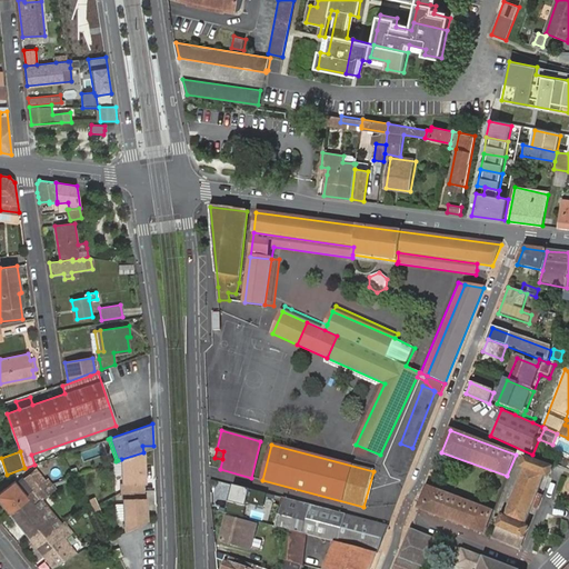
[(146,451),(125,459),(127,493),(147,491),(146,483),(148,482),(146,451)]
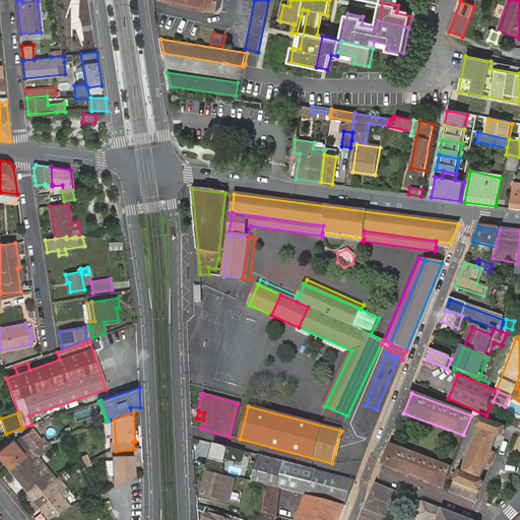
[(486,464),(491,452),(498,434),(503,436),(505,429),(496,426),(490,424),(490,423),(480,419),(478,427),(479,428),(462,472),(460,471),(460,473),(458,472),(455,481),(456,481),(453,491),(476,501),(483,482),(479,481),(486,464)]
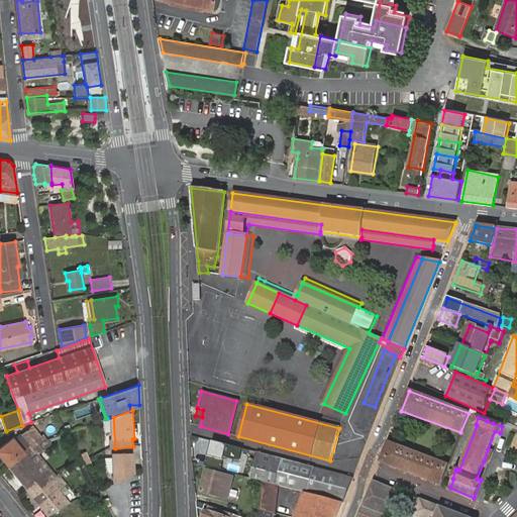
[(35,424),(32,426),(40,435),(42,433),(35,424)]
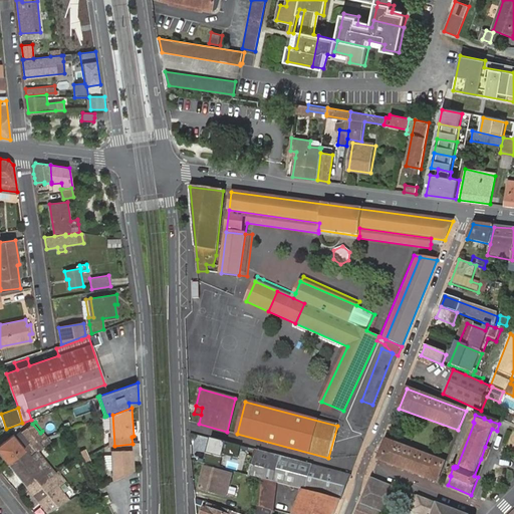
[(0,444),(0,454),(8,464),(42,437),(44,439),(46,437),(42,431),(40,433),(32,424),(15,439),(12,435),(0,444)]
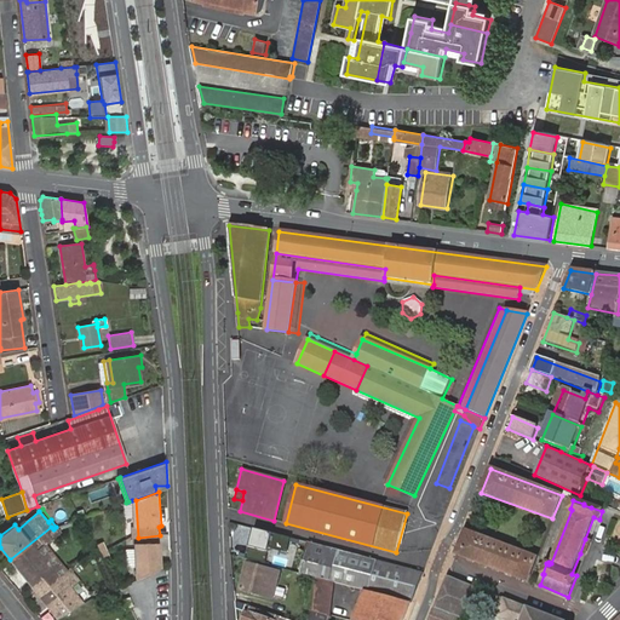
[(10,560),(32,585),(42,577),(52,569),(36,550),(41,546),(57,534),(53,529),(51,527),(10,560)]
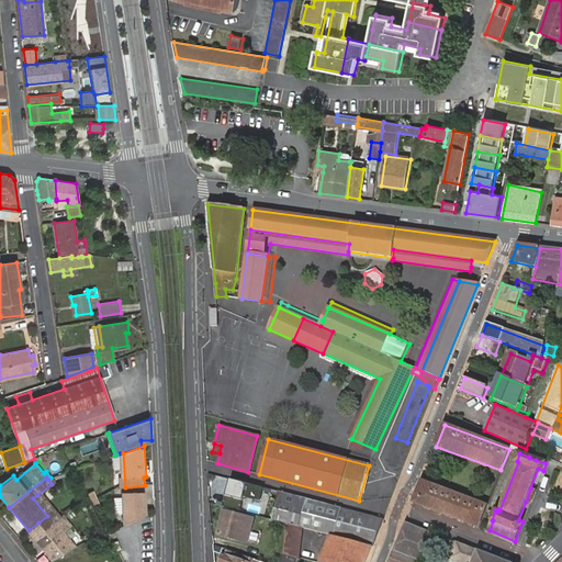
[(422,481),(413,503),(478,526),(486,506),(480,503),(422,481)]
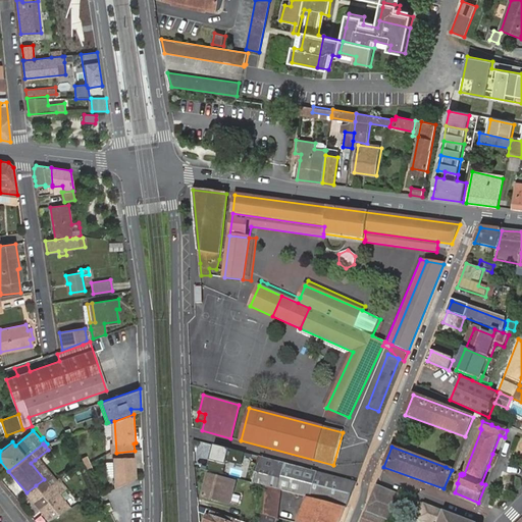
[(135,451),(116,453),(119,485),(139,475),(138,457),(135,458),(135,451)]
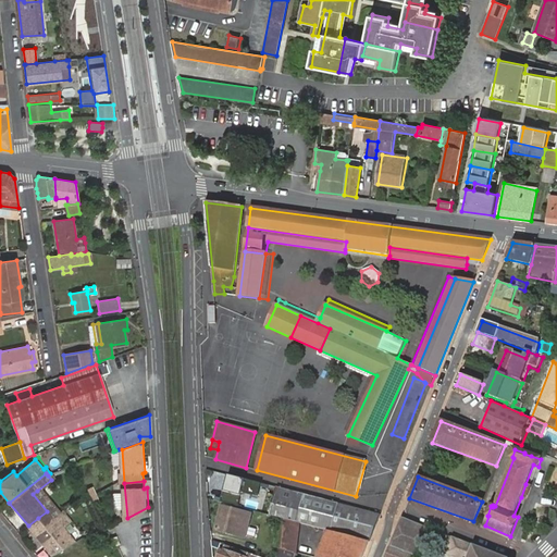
[(531,486),(525,484),(521,497),(527,499),(531,486)]
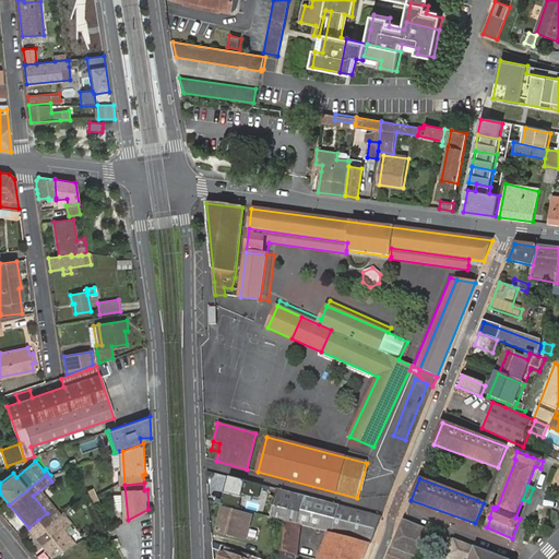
[(369,543),(380,515),(277,488),(271,516),(277,519),(285,521),(300,525),(326,532),(329,532),(346,537),(369,543)]
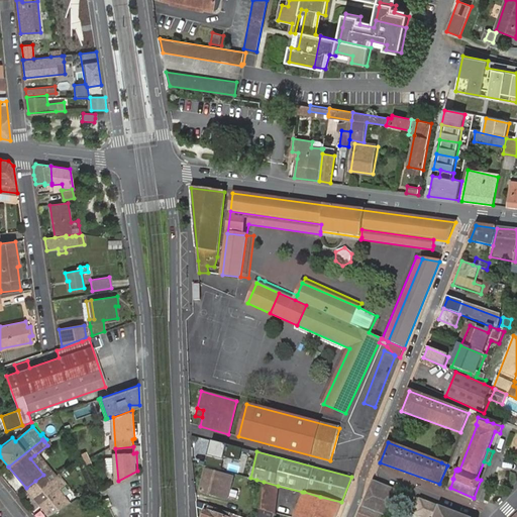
[(83,452),(78,454),(82,461),(86,458),(83,452)]
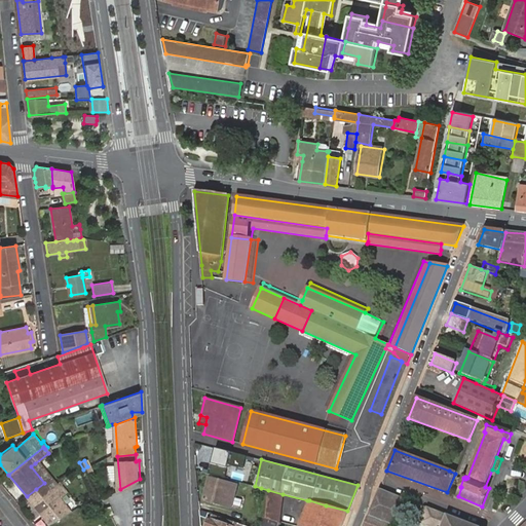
[(48,479),(35,463),(31,466),(44,483),(48,479)]
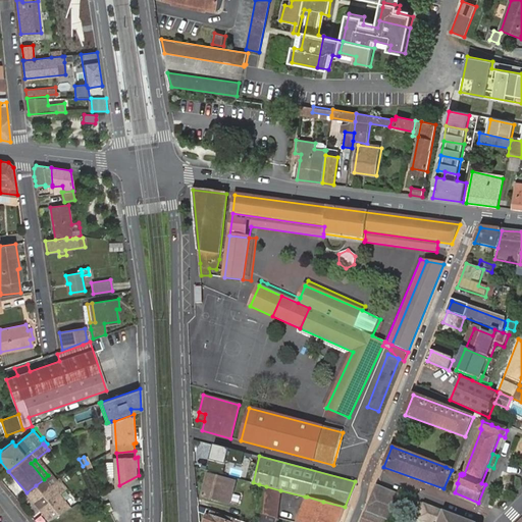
[(107,462),(108,477),(116,476),(115,461),(107,462)]
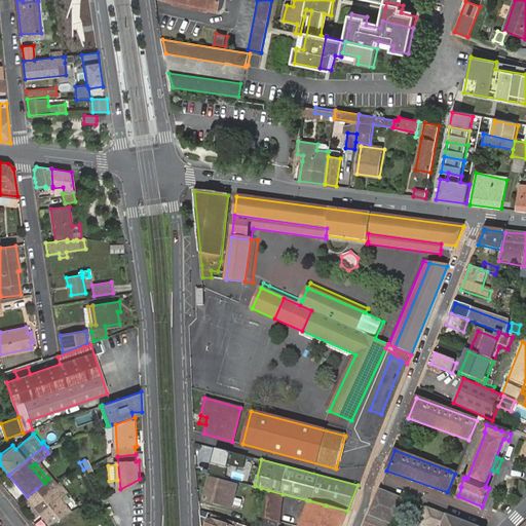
[(87,466),(83,470),(86,475),(87,478),(91,475),(87,466)]
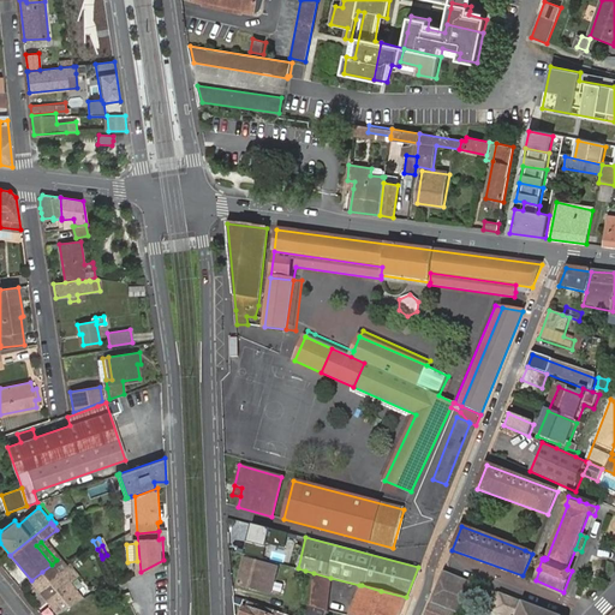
[(293,567),(246,555),(239,584),(270,592),(274,579),(264,577),(266,571),(276,573),(291,577),(293,567)]
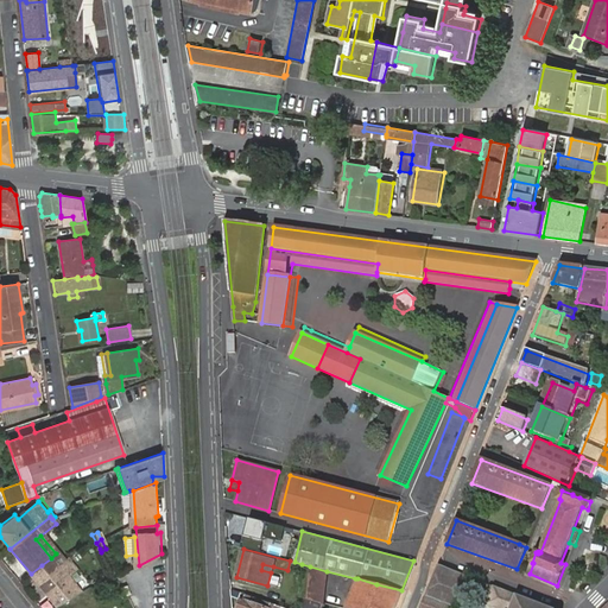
[(42,565),(31,574),(52,601),(77,580),(70,572),(81,564),(71,552),(62,561),(62,562),(64,564),(59,568),(57,565),(59,569),(51,576),(42,565)]
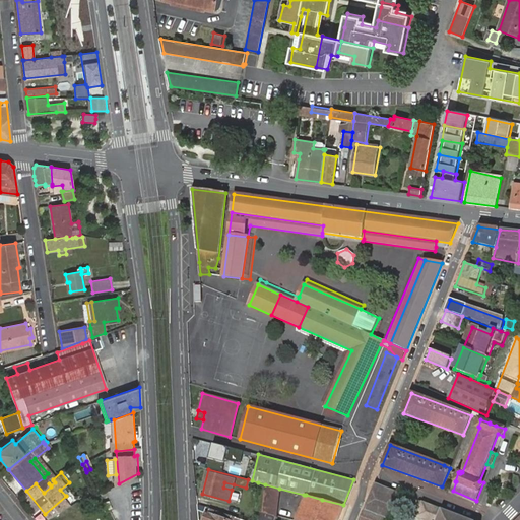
[(53,479),(48,473),(44,477),(49,483),(53,480),(53,479)]
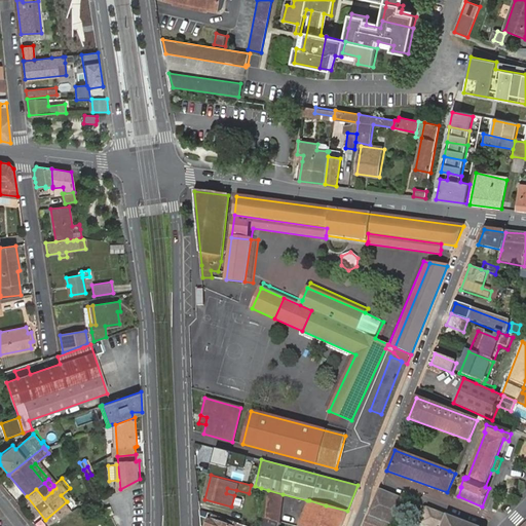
[(49,489),(44,483),(36,489),(44,498),(51,492),(49,489)]
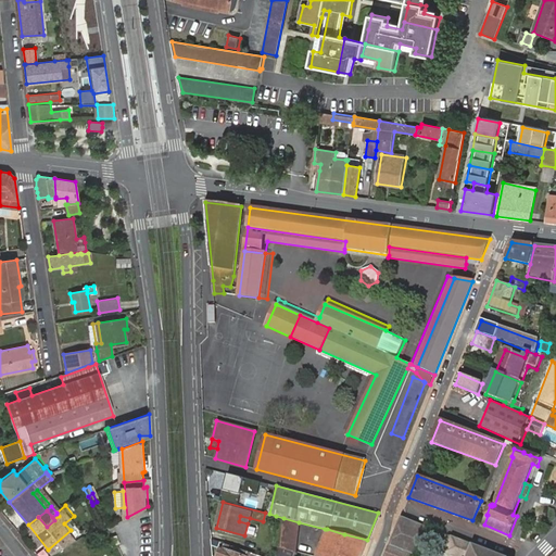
[(401,517),(399,520),(422,529),(424,526),(401,517)]
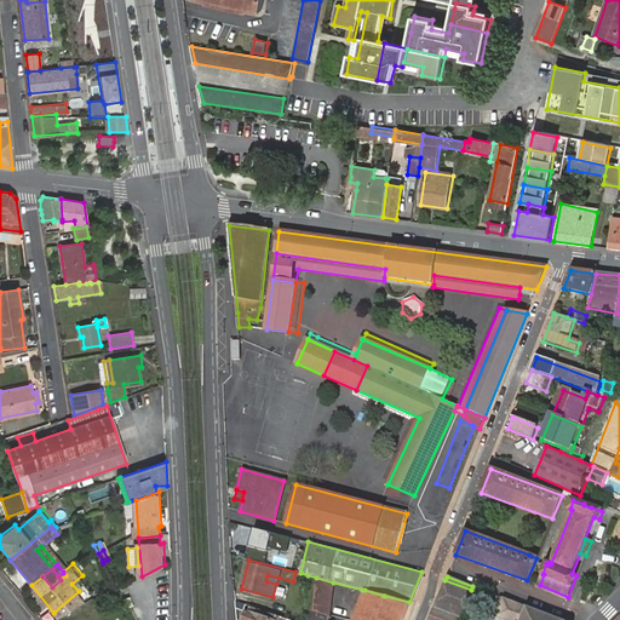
[(316,578),(314,610),(329,614),(333,583),(316,578)]
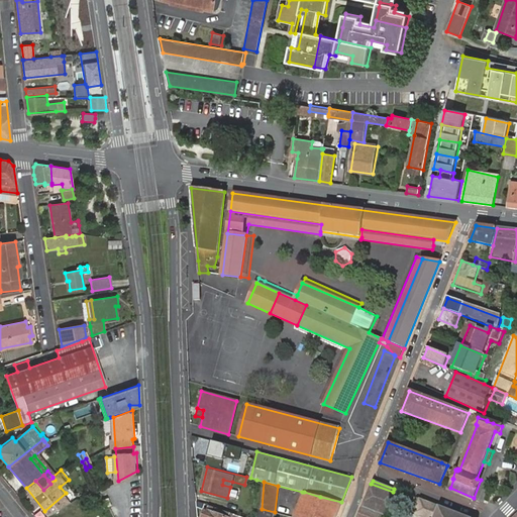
[(371,484),(362,508),(382,515),(384,516),(390,500),(394,501),(397,494),(393,492),(371,484)]
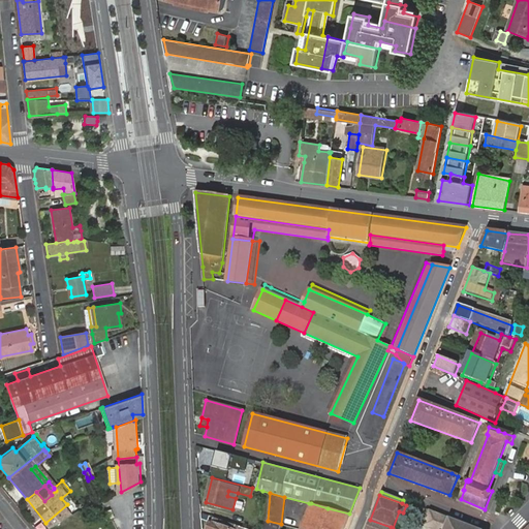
[(339,528),(343,528),(349,514),(328,508),(311,503),(301,528),(333,528),(335,527),(339,528)]
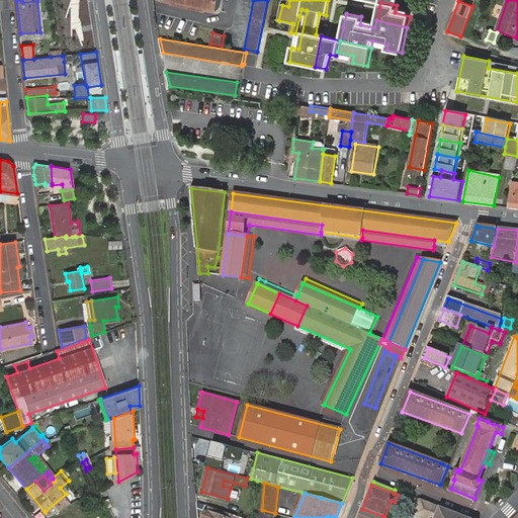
[(74,505),(66,494),(45,512),(49,517),(74,505)]
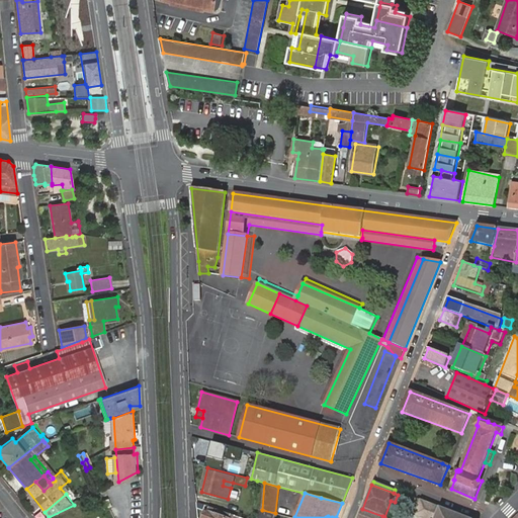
[(468,517),(418,499),(412,516),(418,517),(468,517)]
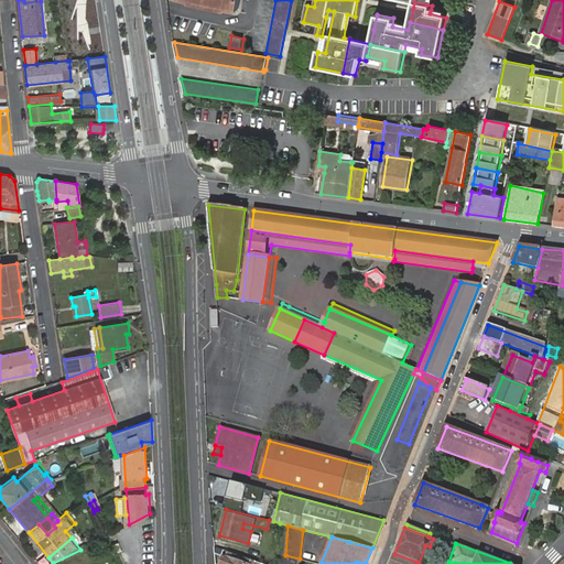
[(251,563),(253,561),(227,552),(223,563),(251,563)]
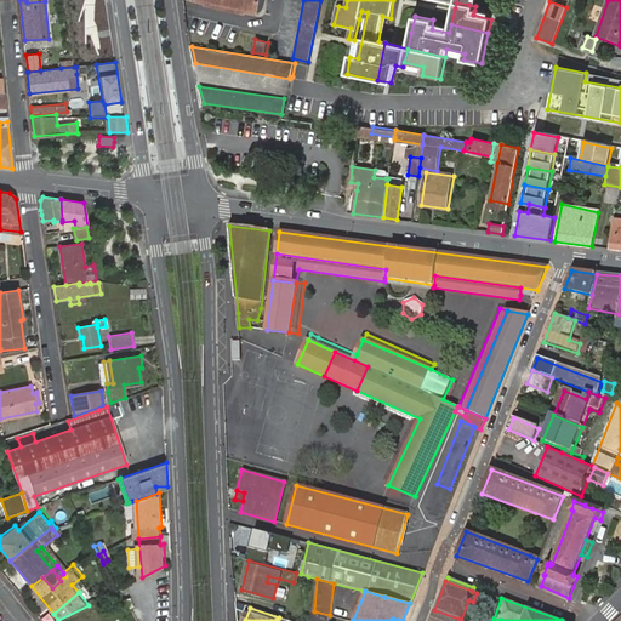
[(463,620),(474,620),(479,611),(471,608),(469,613),(467,611),(463,620)]
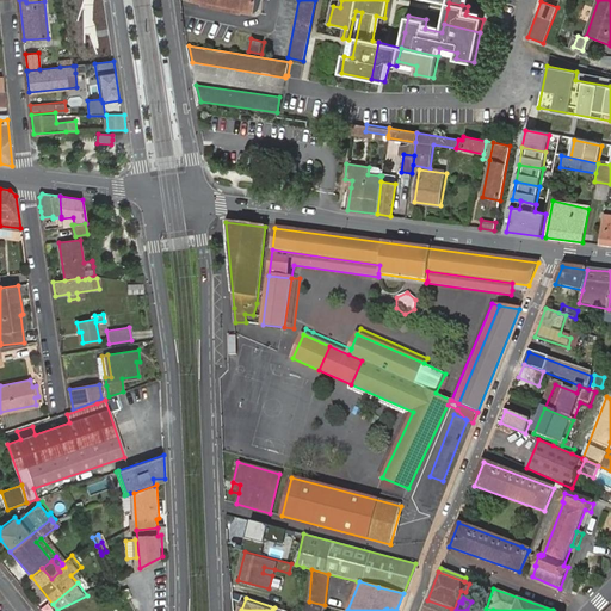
[(92,610),(85,600),(71,610),(92,610)]
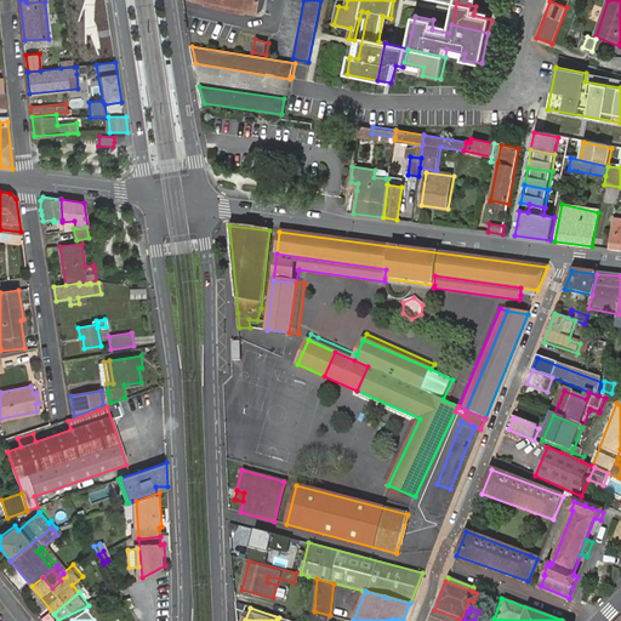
[(434,610),(429,620),(453,620),(454,620),(457,620),(459,619),(434,610)]
